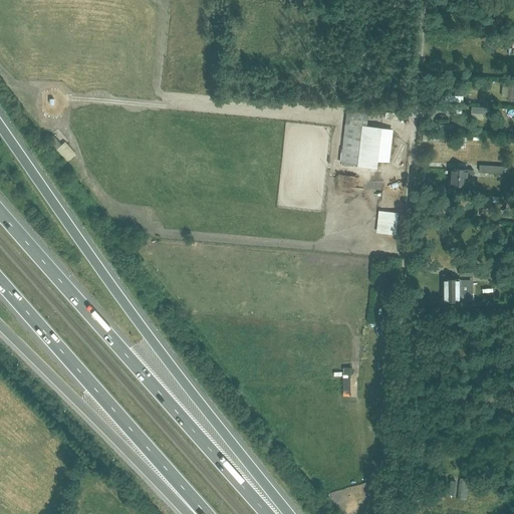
[(513,101),(513,82),(509,82),(509,83),(503,82),(501,96),(508,97),(508,101),(513,102),(513,101)]
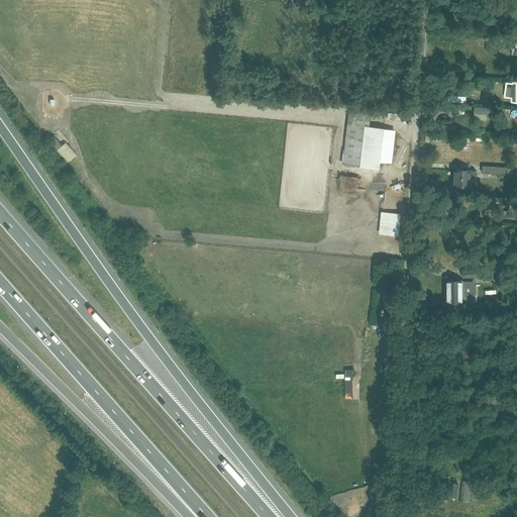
[(478,120),(486,121),(486,115),(493,115),(493,109),(474,108),(474,118),(478,118),(478,120)]
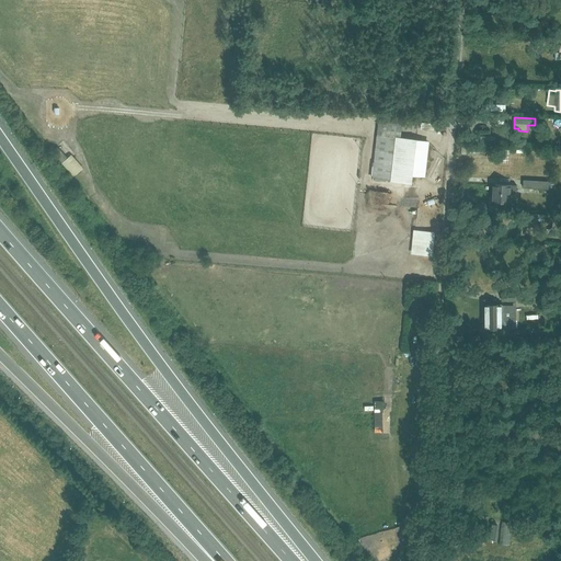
[(402,124),(378,121),(374,163),(373,163),(370,180),(412,184),(418,140),(401,138),(402,124)]
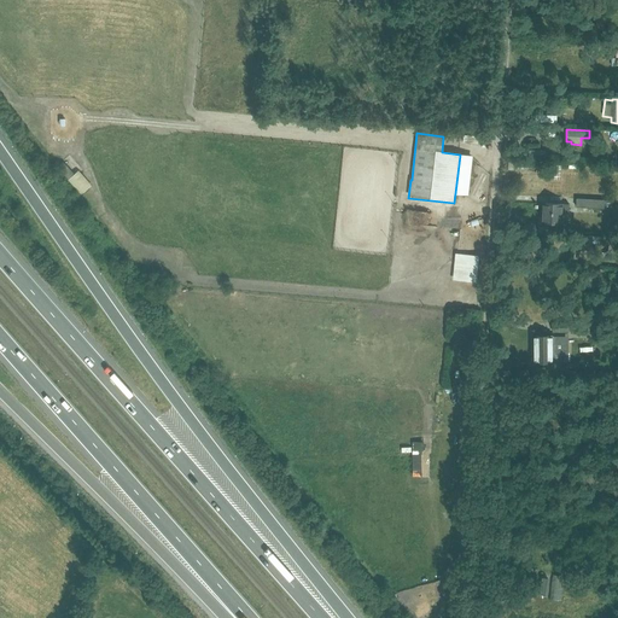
[(464,134),(461,141),(474,145),(477,136),(464,134)]
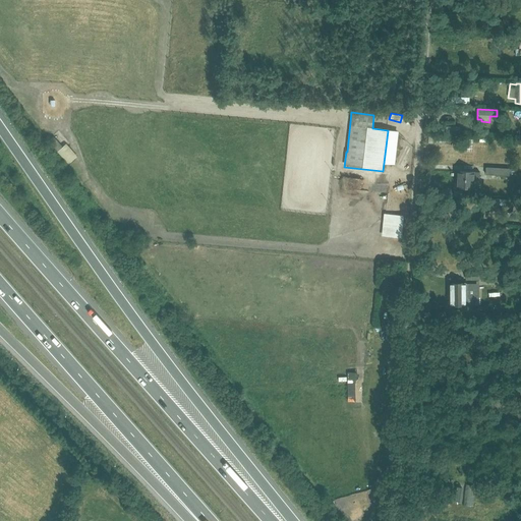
[(62,158),(71,150),(58,135),(55,138),(54,137),(50,141),(58,153),(62,158)]
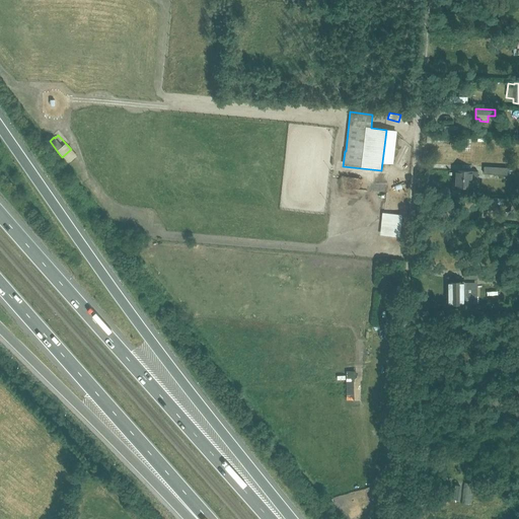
[(459,151),(470,151),(471,139),(460,139),(459,151)]
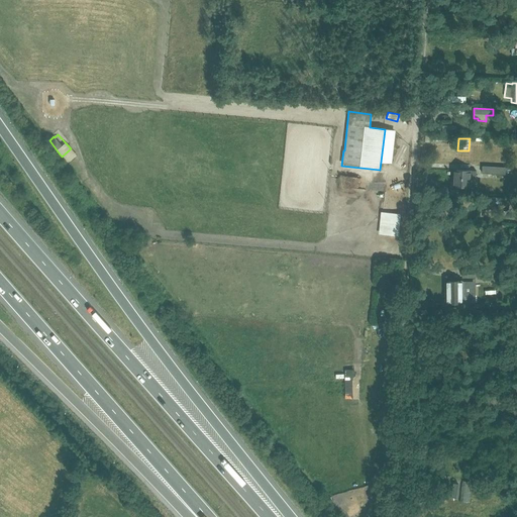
[(482,167),(482,174),(513,176),(513,168),(482,167)]
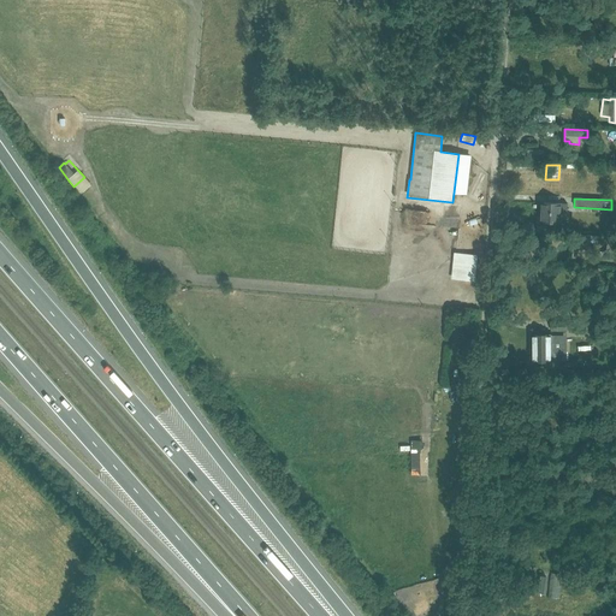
[(567,224),(568,203),(542,201),(540,223),(567,224)]
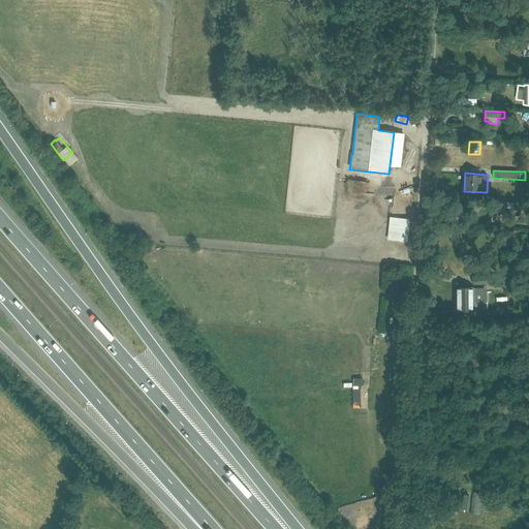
[(408,243),(410,220),(391,218),(387,240),(408,243)]
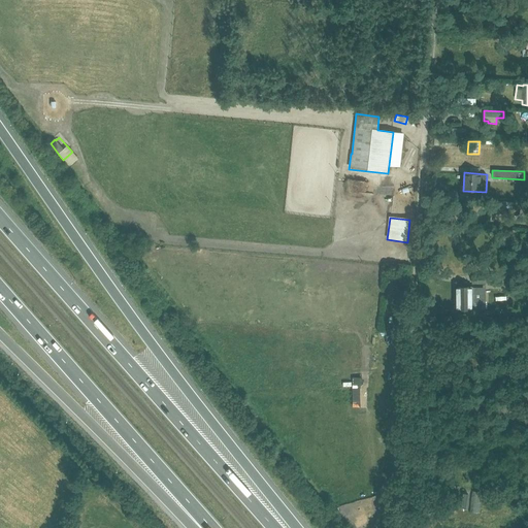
[(473,288),(473,287),(456,287),(456,300),(455,300),(455,310),(472,310),(473,288)]
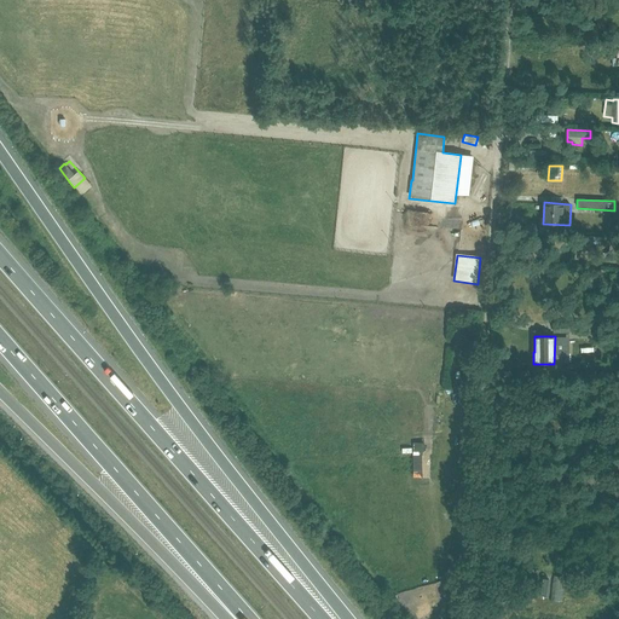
[(570,337),(555,337),(554,364),(570,363),(570,337)]
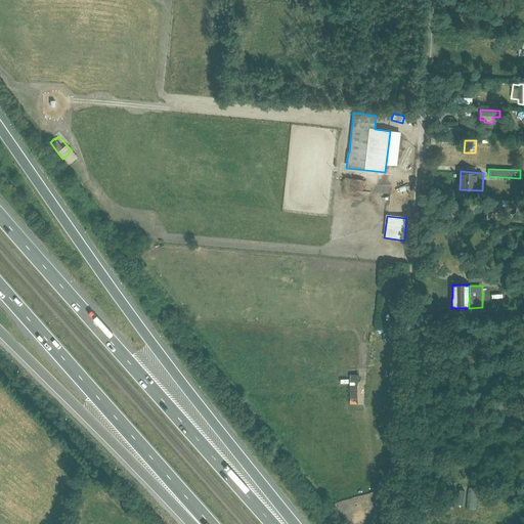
[(399,337),(398,328),(388,328),(388,337),(399,337)]
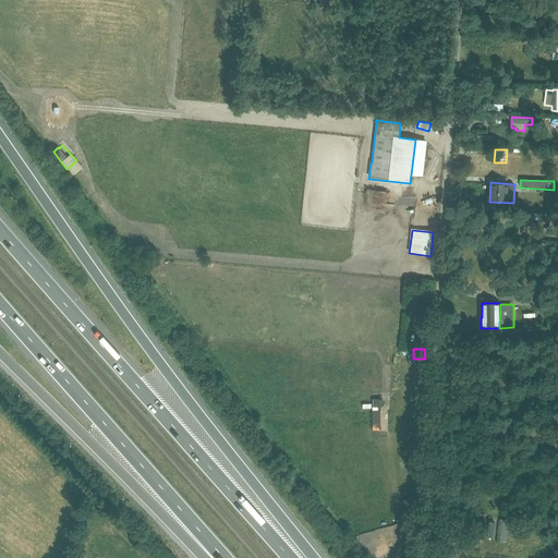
[(381,431),(380,407),(381,407),(381,399),(372,400),(373,431),(381,431)]
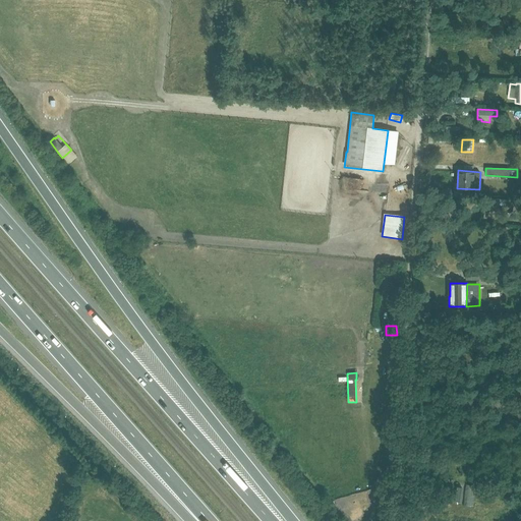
[(453,493),(453,485),(432,483),(431,490),(453,493)]
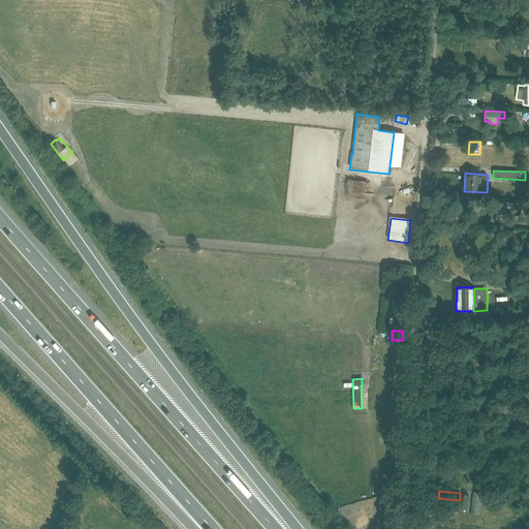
[(471,493),(470,515),(479,515),(480,494),(471,493)]
